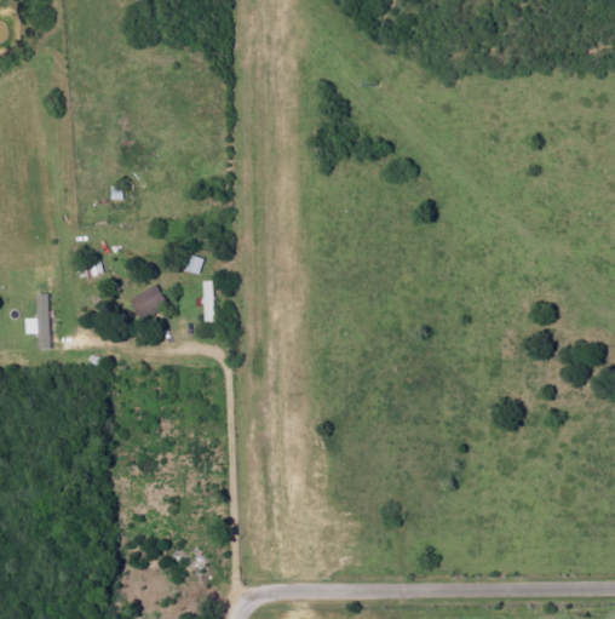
[(121,199),(121,185),(109,187),(110,199),(121,199)]
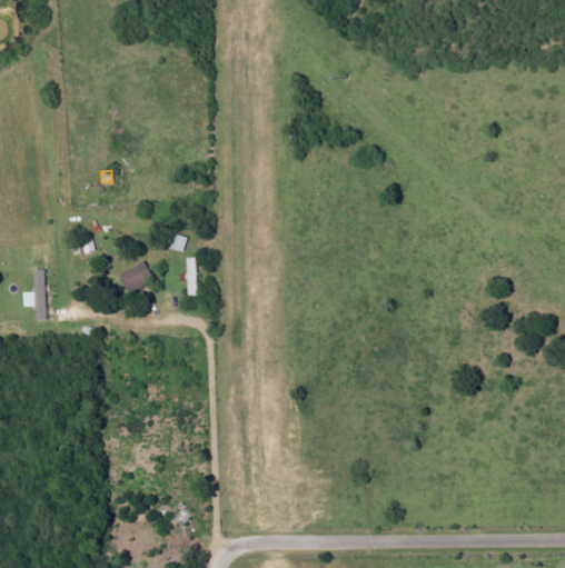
[(186,236),(174,233),(170,249),(182,251),(186,236)]
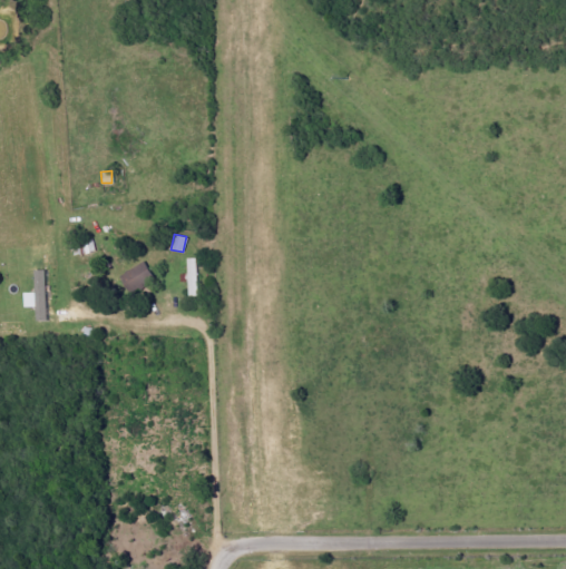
[(186,257),(187,295),(197,295),(196,257),(186,257)]
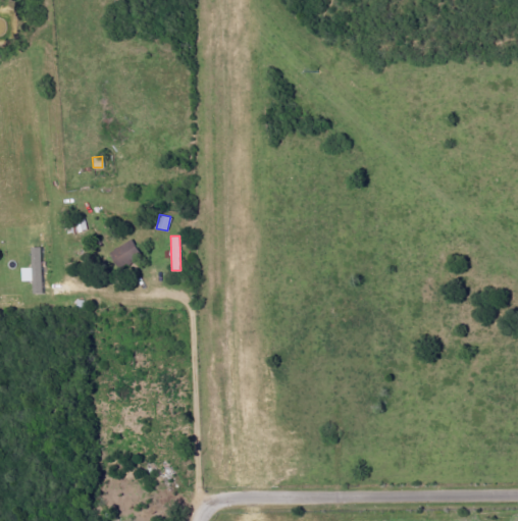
[(108,252),(117,268),(140,255),(131,240),(108,252)]
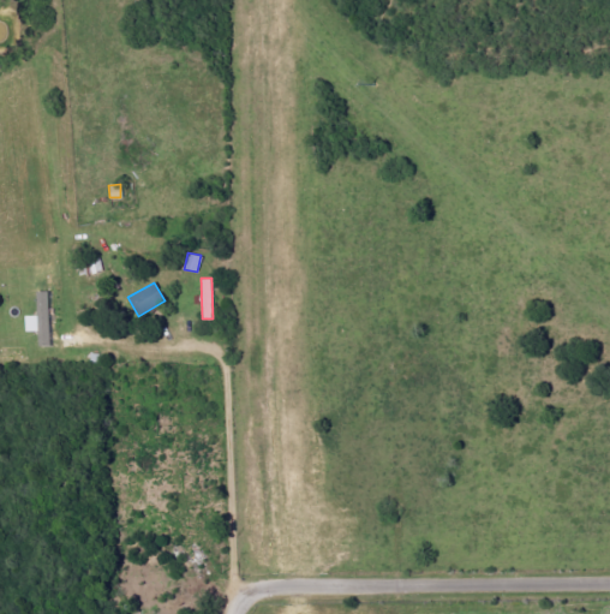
[(48,291),(36,291),(37,315),(24,315),(25,331),(37,331),(37,346),(49,346),(48,291)]
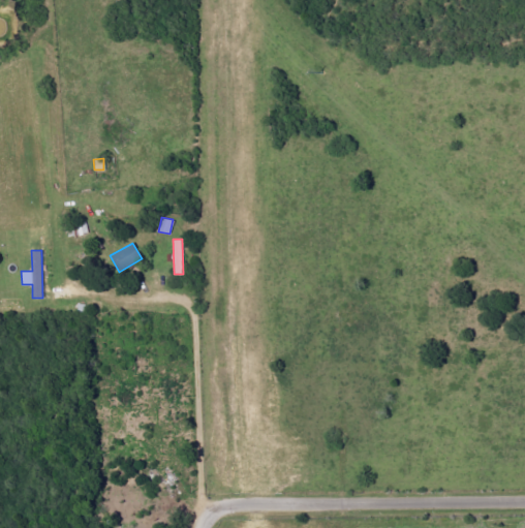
All buildings are outlined.
